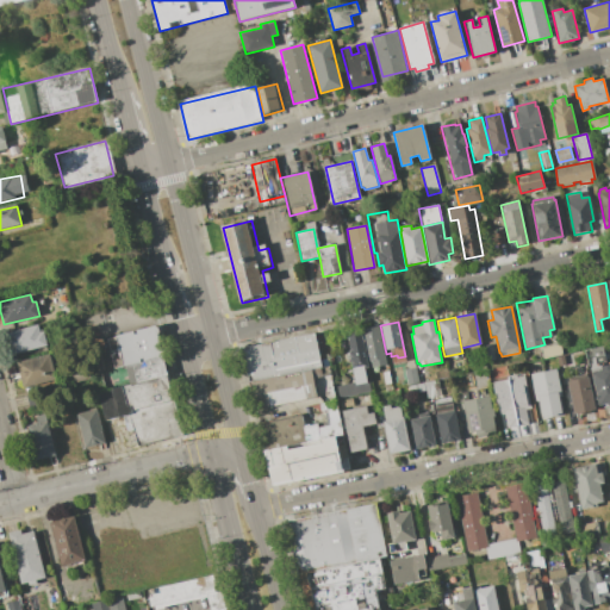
[(47,346),(12,355),(6,332),(38,325),(39,331),(43,330),(47,346)]
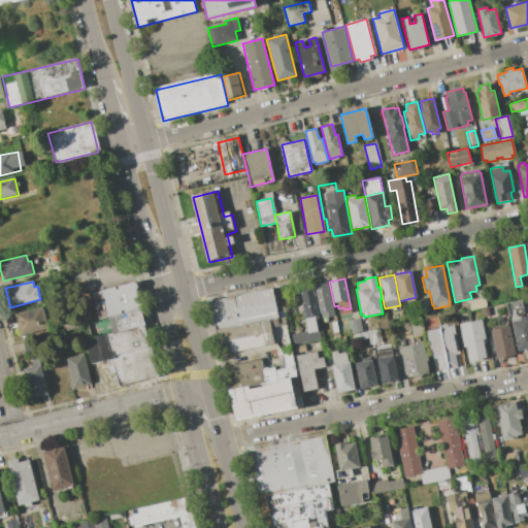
[(107,318),(100,290),(133,282),(140,308),(107,318)]
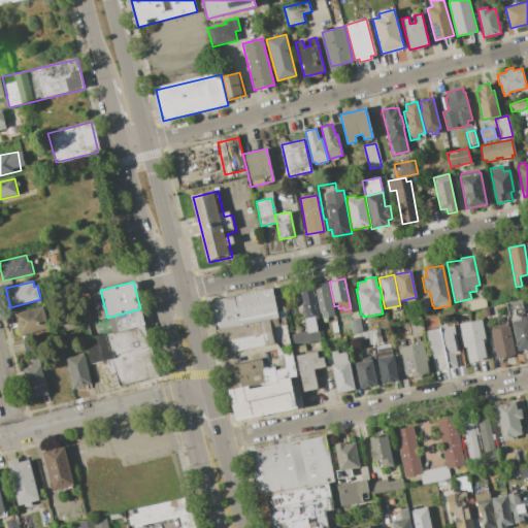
[(328,282),(335,316),(322,319),(321,314),(319,314),(312,285),(328,282)]
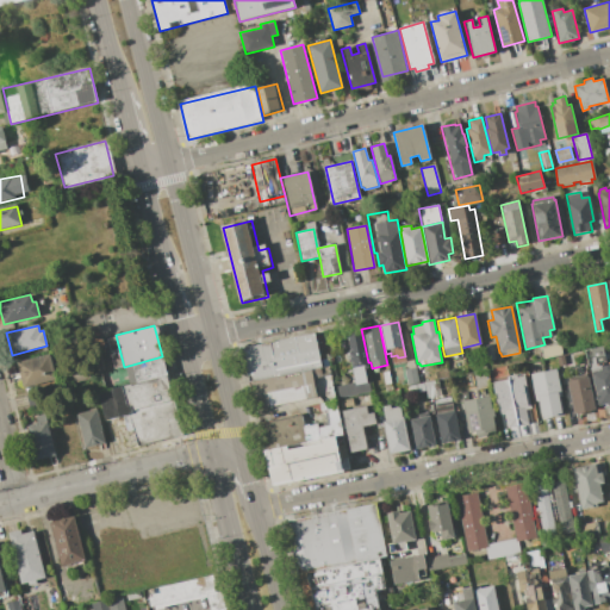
[(361,329),(368,362),(369,368),(365,369),(366,377),(354,379),(349,352),(350,352),(347,331),(361,329)]
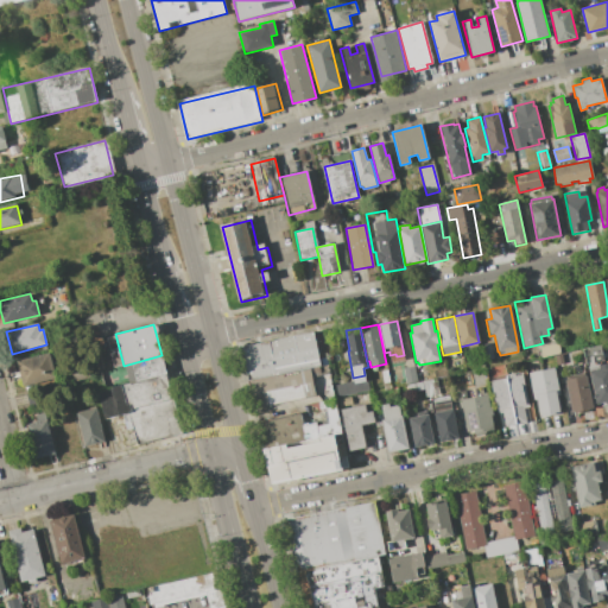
[(244,349),(317,334),(323,368),(251,382),(244,349)]
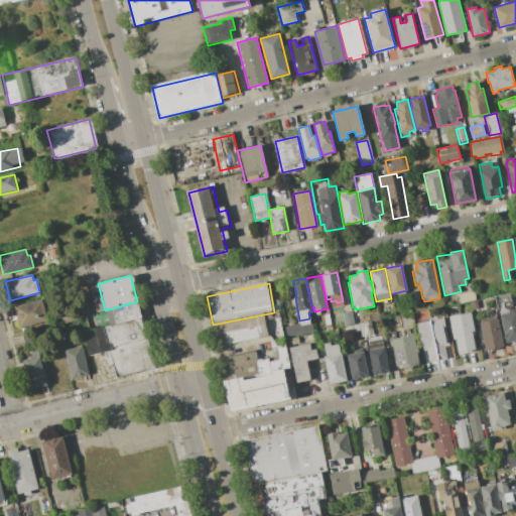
[(416,291),(418,304),(411,305),(408,292),(416,291)]
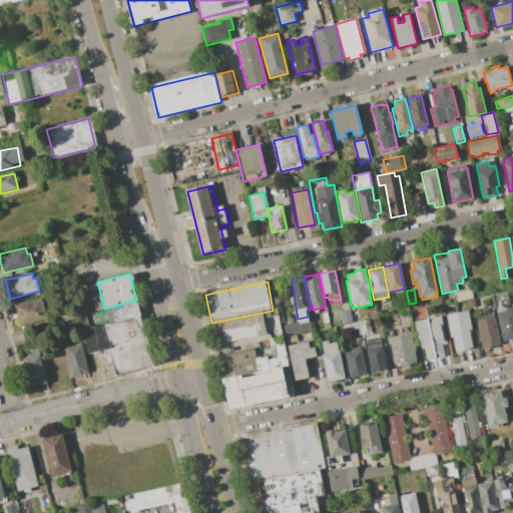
[(471,290),(473,299),(457,302),(455,293),(471,290)]
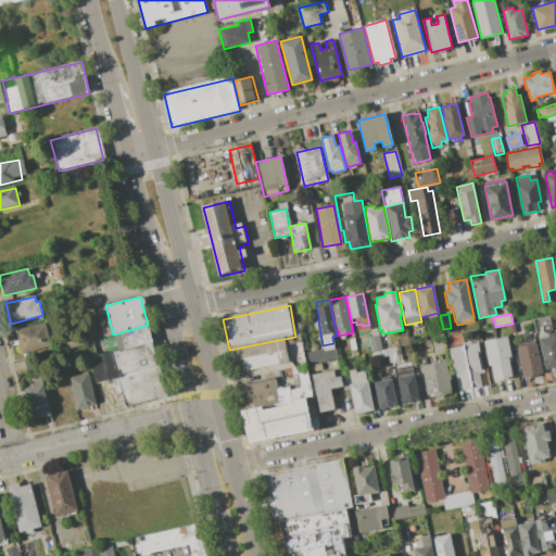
[(550,316),(553,330),(536,333),(533,319),(550,316)]
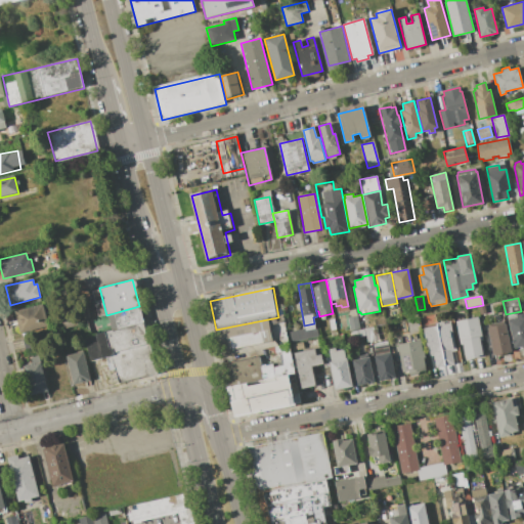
[(48,325),(19,333),(14,311),(43,304),(48,325)]
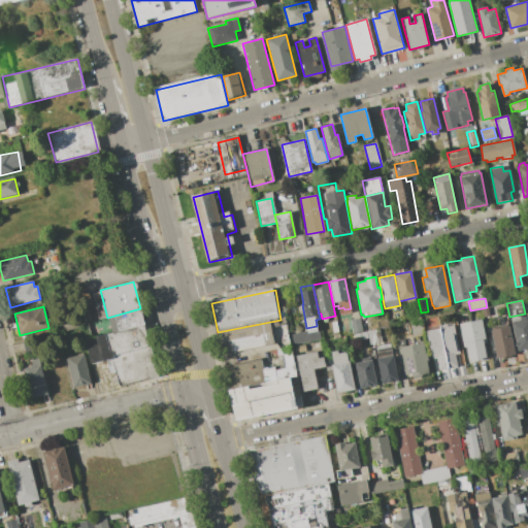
[(112,334),(107,318),(140,308),(144,326),(112,334)]
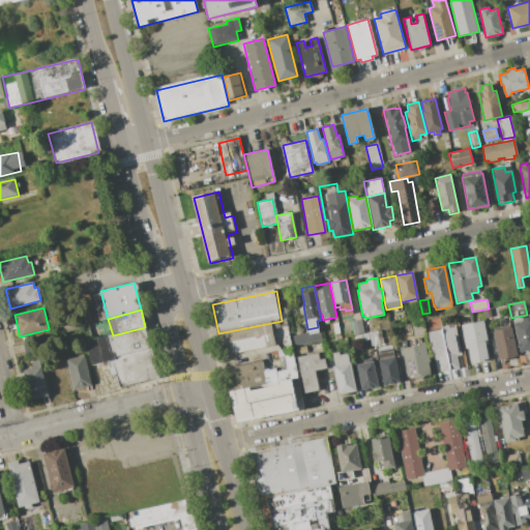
[(529,352),(529,353),(528,350),(520,352),(512,319),(529,316),(529,352)]
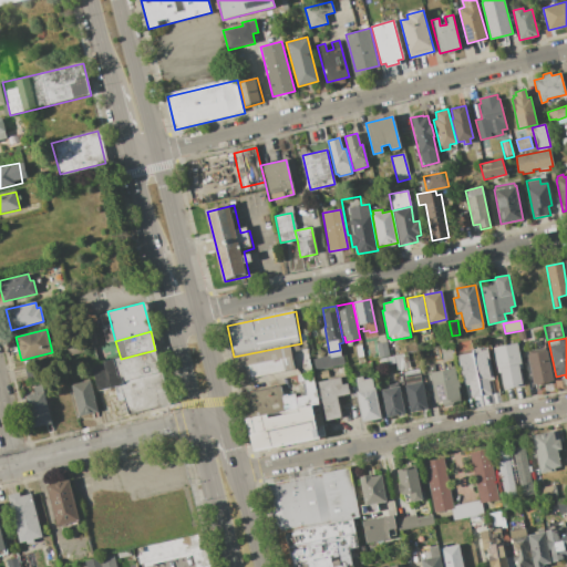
[(387,341),(389,357),(379,359),(378,353),(375,343),(387,341)]
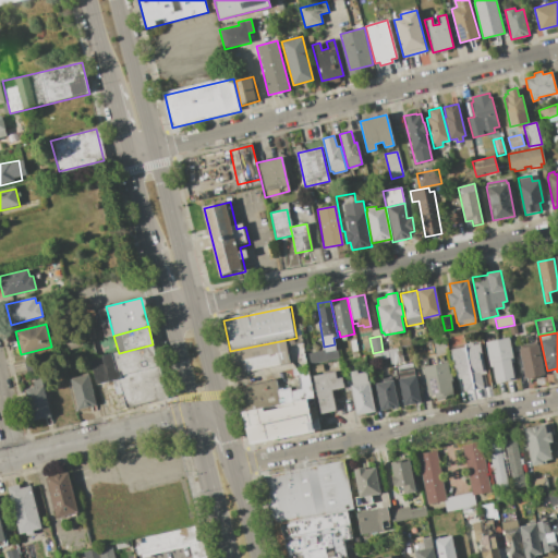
[(505,380),(497,340),(509,337),(514,362),(511,363),(513,378),(505,380)]
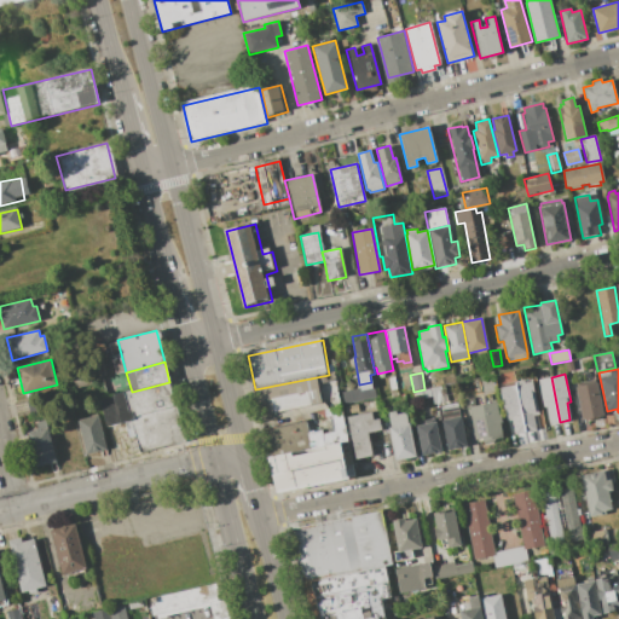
[(551,377),(560,422),(550,423),(545,404),(543,404),(538,380),(551,377)]
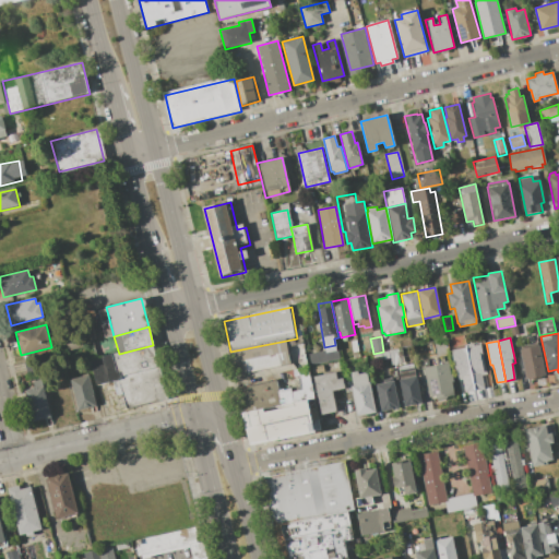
[(292,365),(236,377),(230,354),(286,342),(292,365)]
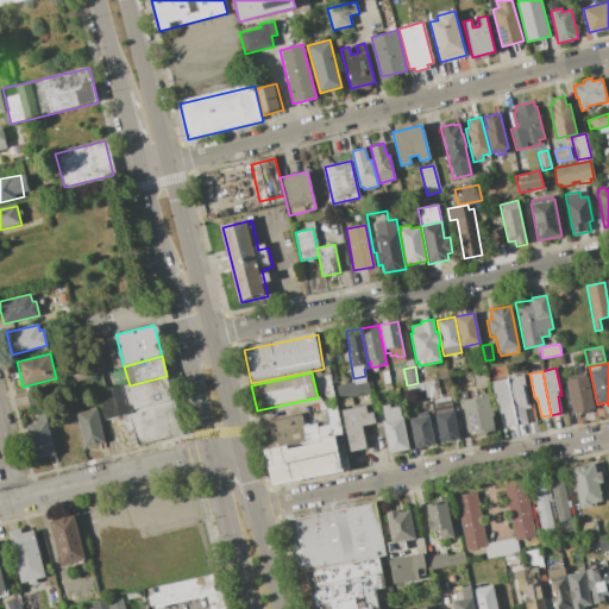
[(566,381),(567,381),(566,377),(585,374),(585,376),(588,376),(595,408),(583,410),(583,414),(573,416),(566,381)]
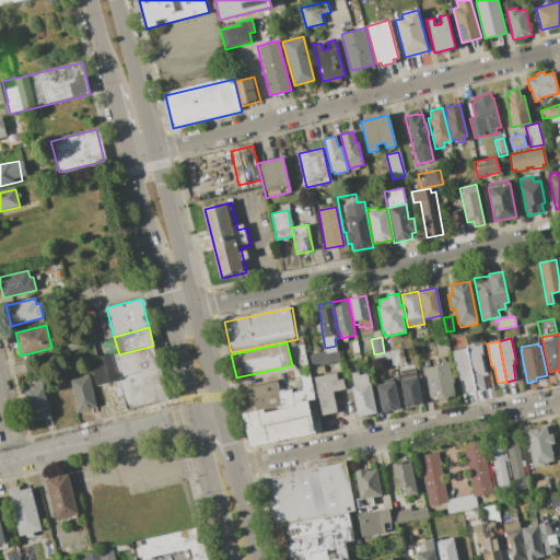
[(467,348),(481,345),(487,375),(482,376),(485,388),(475,391),(467,348)]
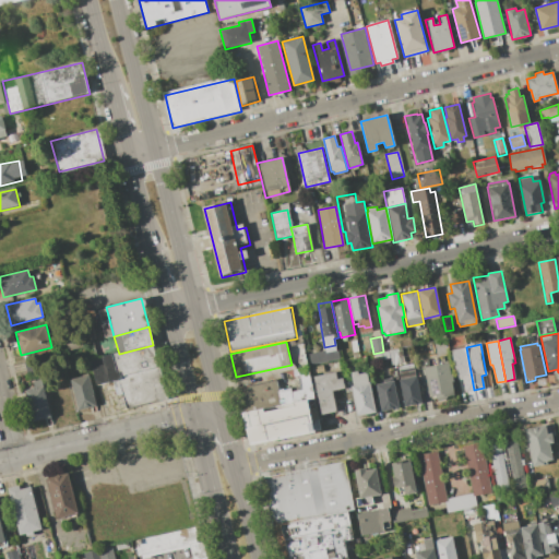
[(158,367),(118,378),(119,380),(96,385),(90,360),(118,353),(119,354),(153,345),(158,367)]
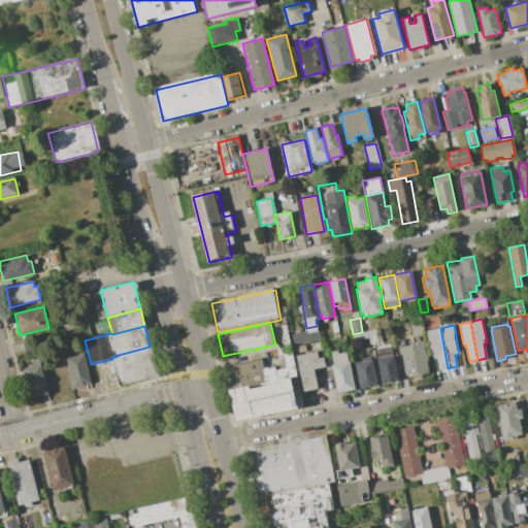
[(426,331),(440,328),(448,368),(438,370),(435,356),(431,357),(426,331)]
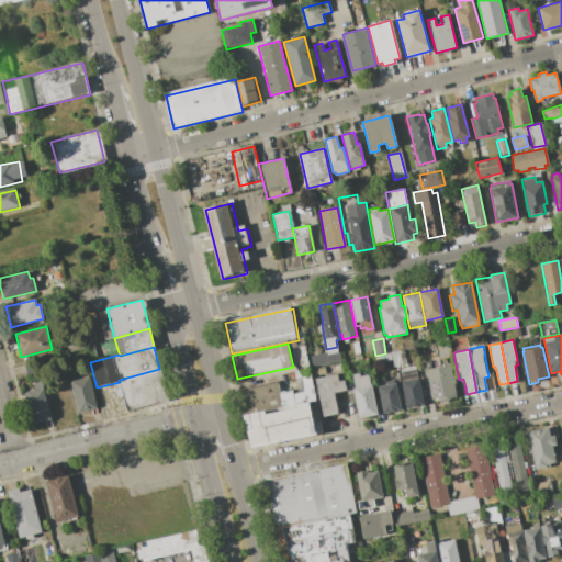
[(390,352),(403,350),(406,364),(393,368),(392,361),(390,352)]
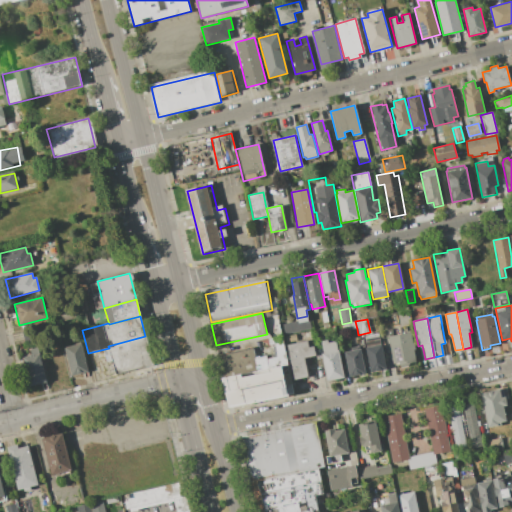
[(282,324),(297,321),(297,322),(310,320),(311,329),(284,335),(282,324)]
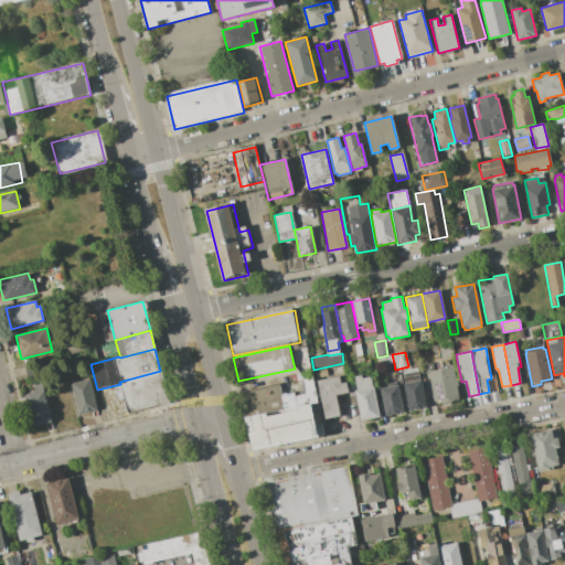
[(377,358),(387,355),(392,354),(394,363),(380,365),(377,358)]
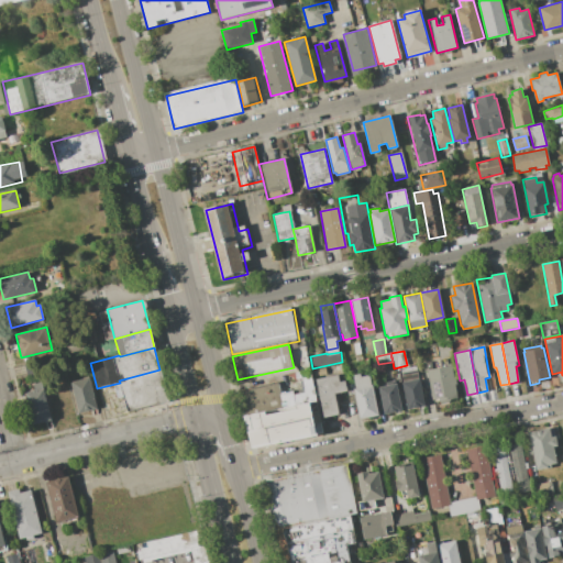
[(427,370),(427,372),(423,372),(421,363),(431,361),(432,368),(427,370)]
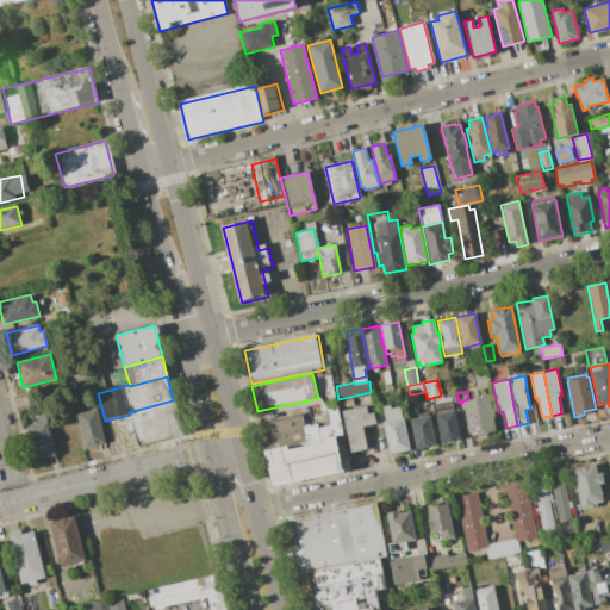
[(489,396),(496,431),(489,433),(489,436),(474,439),(473,431),(468,433),(462,403),(462,400),(468,399),(489,396)]
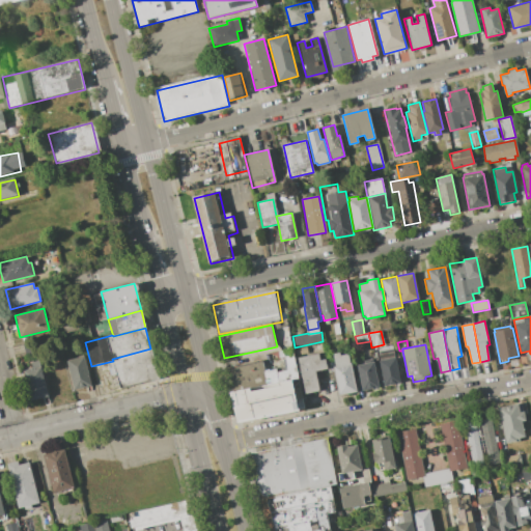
[(384,385),(376,350),(392,345),(399,382),(384,385)]
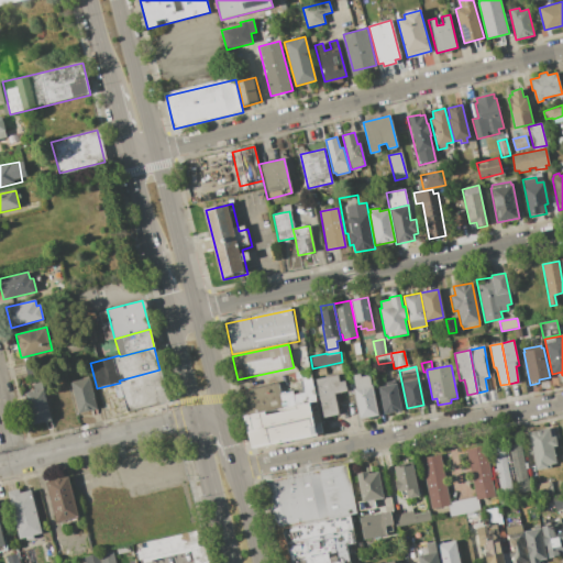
[(324,367),(327,375),(315,377),(313,370),(324,367)]
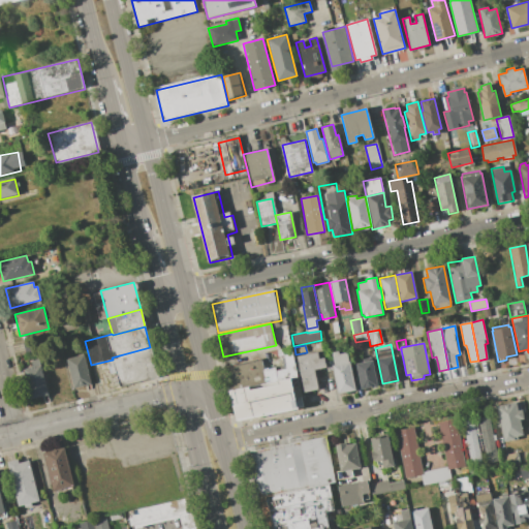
[(150,347),(158,377),(120,386),(113,360),(112,358),(150,347)]
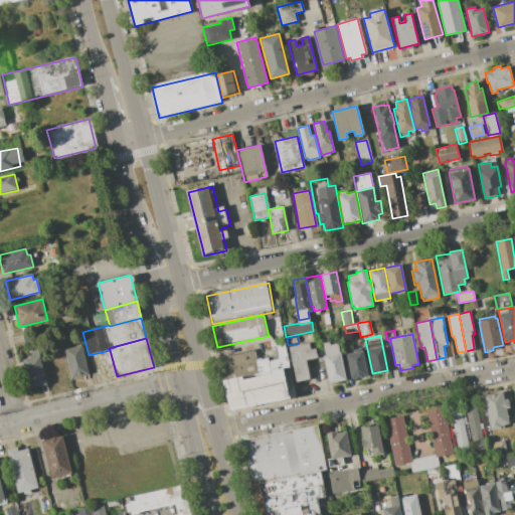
[(219,358),(225,383),(291,370),(293,369),(289,349),(286,339),(271,343),(272,349),(277,347),(280,360),(259,365),(255,350),(219,358)]
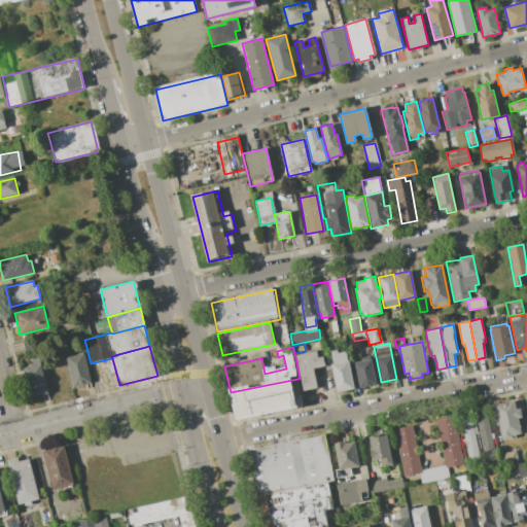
[(354,388),(337,391),(330,363),(332,363),(330,351),(338,350),(338,353),(346,351),(351,374),(353,374),(355,384),(353,384),(354,388)]
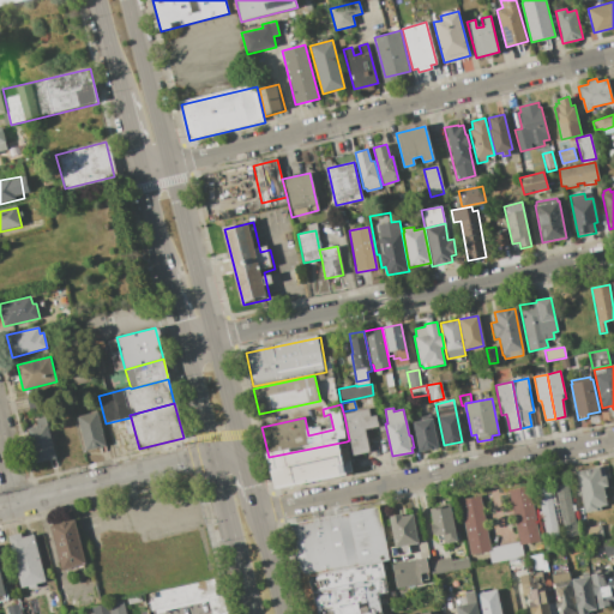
[(76,417),(98,411),(107,445),(85,451),(76,417)]
